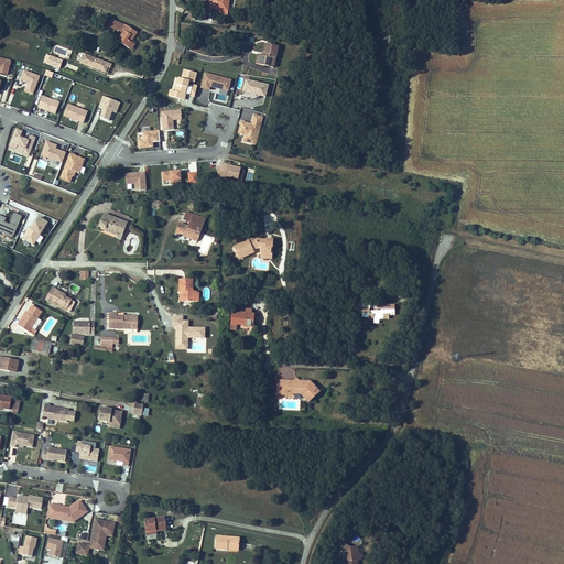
[(228,0),(210,0),(210,9),(219,10),(219,12),(227,13),(228,0)]
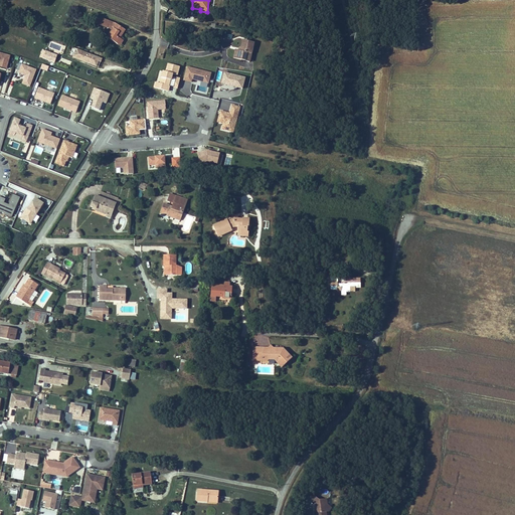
[(98,24),(109,28),(109,26),(113,27),(114,28),(108,37),(118,44),(121,39),(120,38),(118,37),(121,33),(122,34),(125,29),(115,23),(101,17),(98,24)]
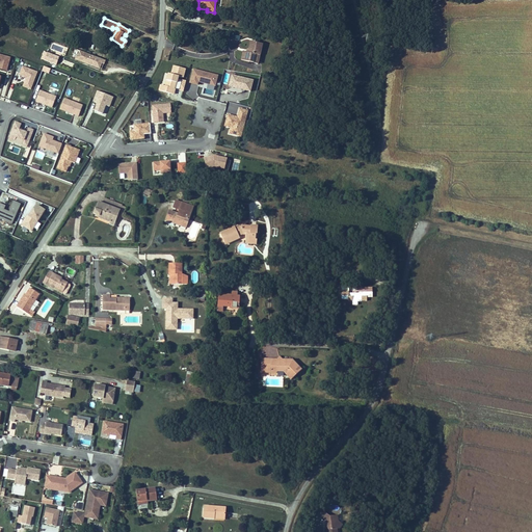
[(263,44),(250,41),(248,52),(243,51),(241,60),(258,63),(263,44)]
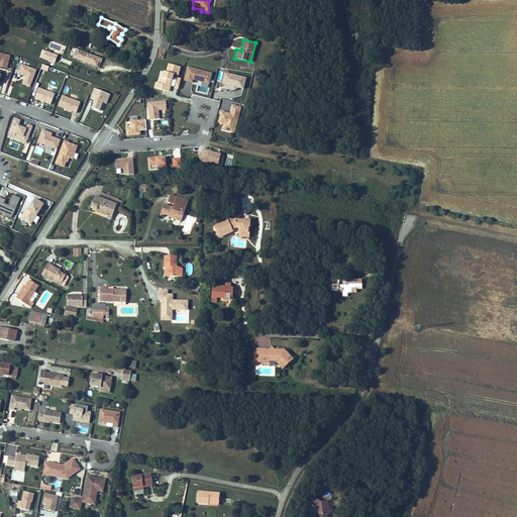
[(102,59),(78,49),(77,54),(75,54),(74,58),(79,60),(80,59),(82,60),(81,61),(97,67),(99,62),(101,63),(102,59)]
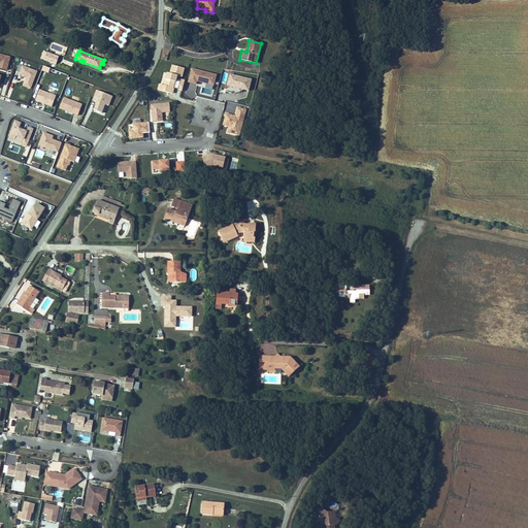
[(42,52),(40,60),(57,64),(59,56),(42,52)]
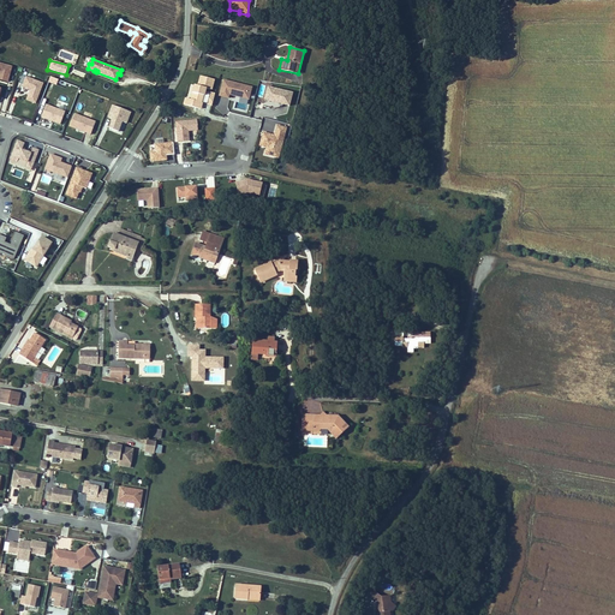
[(0,79),(7,83),(12,66),(0,63),(0,79)]
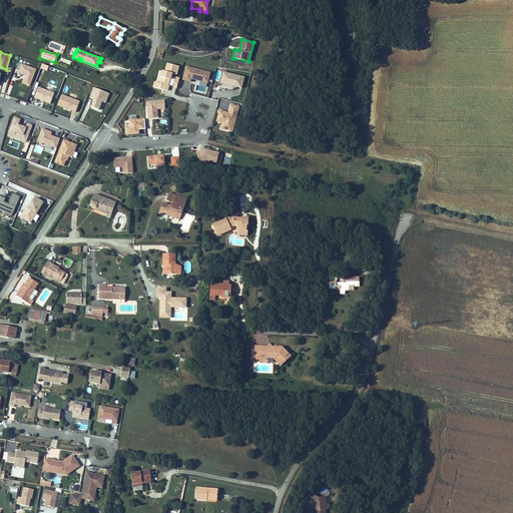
[(29,86),(36,69),(18,63),(16,69),(19,70),(19,72),(25,75),(22,83),(29,86)]
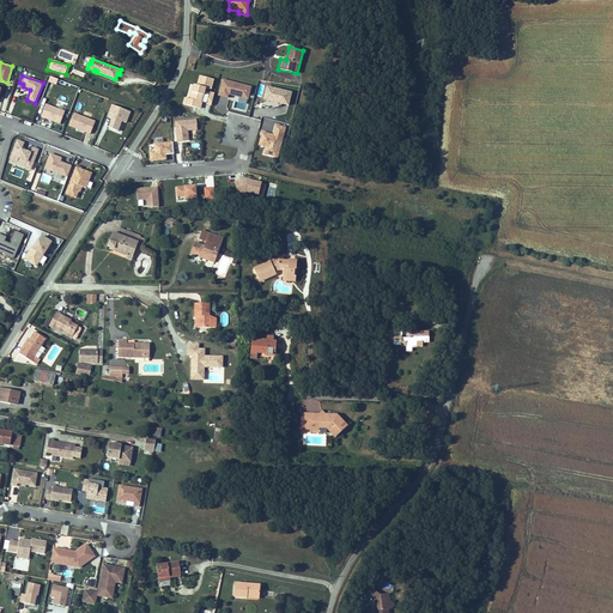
[(213,80),(201,77),(198,86),(195,85),(192,99),(186,98),(184,105),(195,108),(198,101),(202,103),(206,89),(211,90),(213,80)]
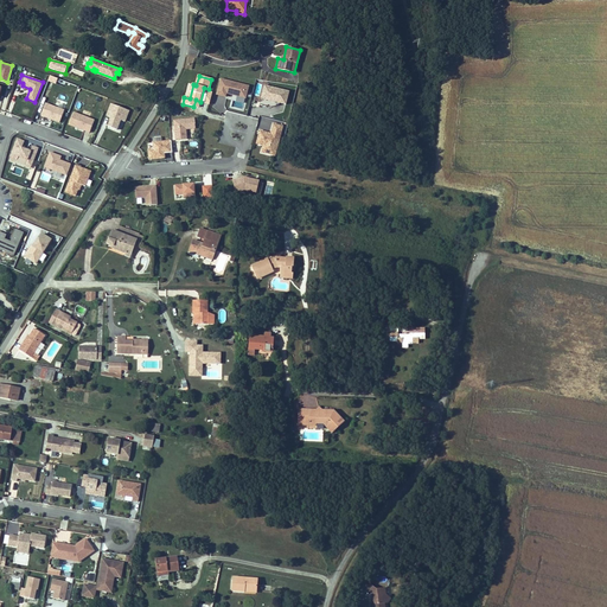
[(249,87),(221,78),(217,94),(227,96),(228,93),(247,97),(249,87)]
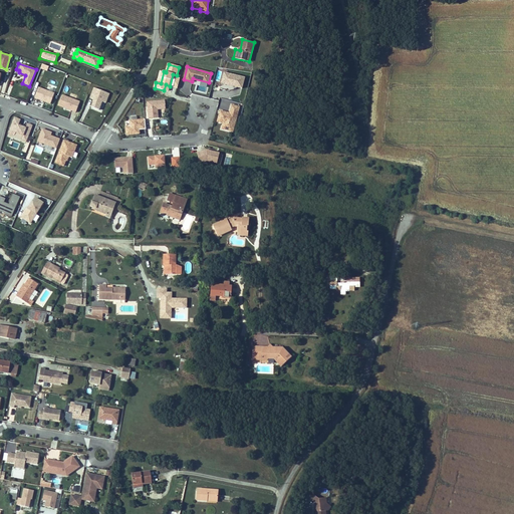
[(241,88),(244,77),(224,71),(221,83),(241,88)]
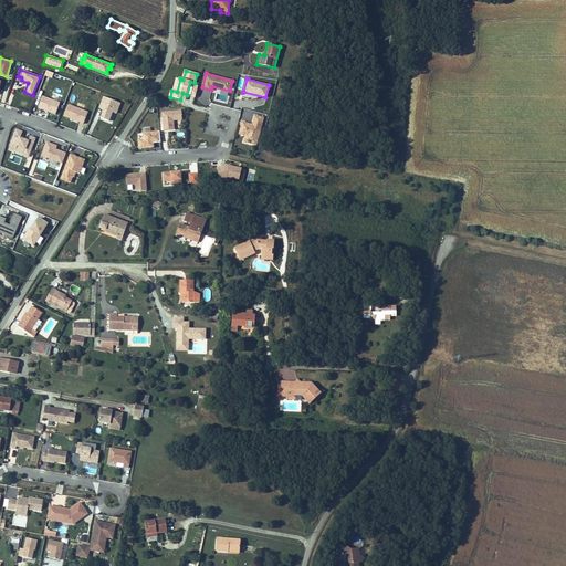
[(38,108),(55,115),(60,104),(42,97),(38,108)]
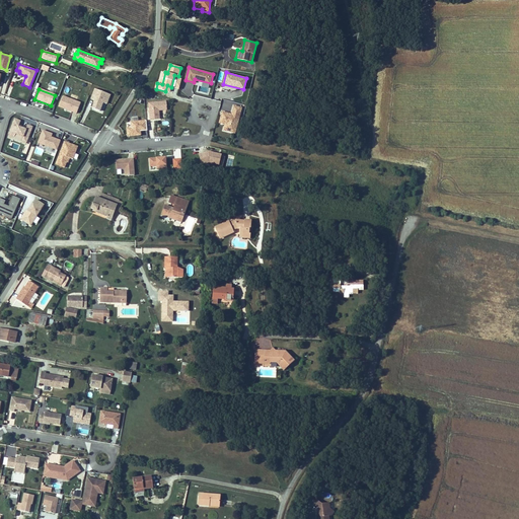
[(90,109),(103,114),(109,93),(93,89),(89,104),(92,104),(90,109)]
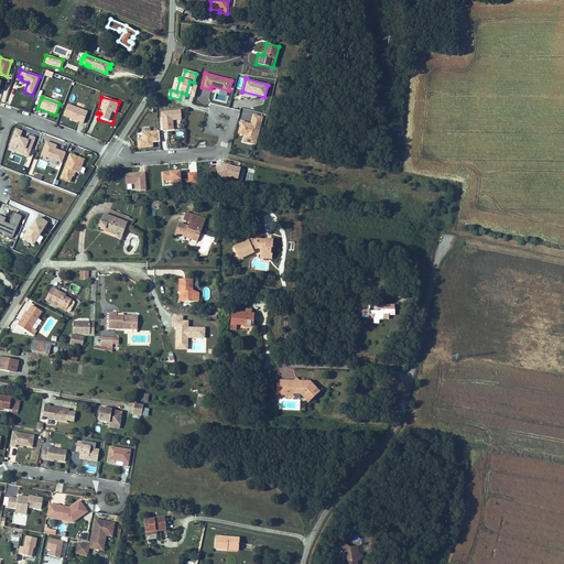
[(68,105),(64,116),(83,123),(87,112),(68,105)]
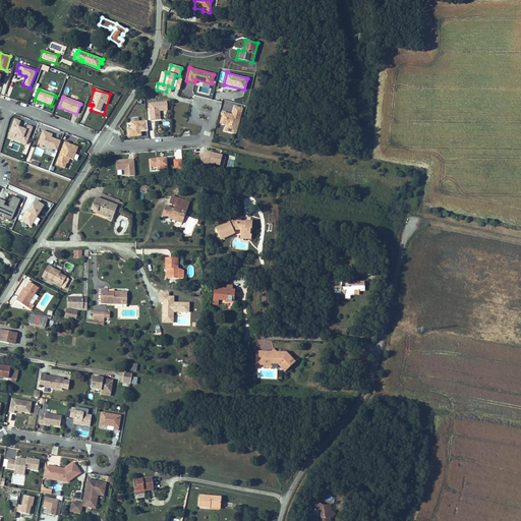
[(221,106),(228,111),(232,105),(225,101),(221,106)]
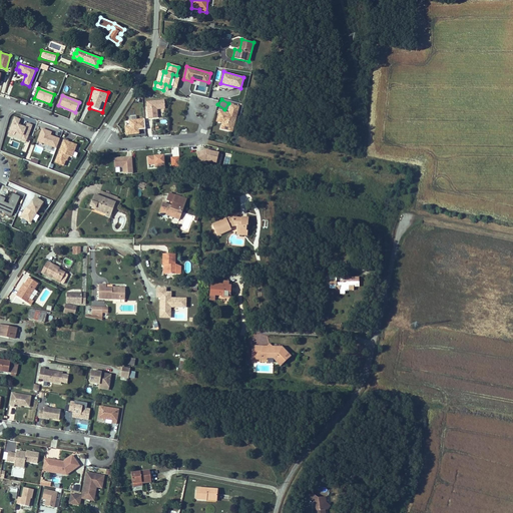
[(165,100),(147,102),(148,117),(159,116),(158,109),(166,108),(165,100)]
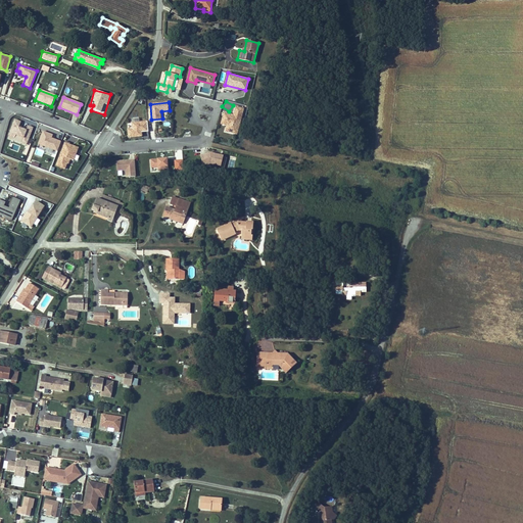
[(243,108),(237,106),(235,114),(224,111),(222,122),(227,123),(225,129),(237,133),(243,108)]
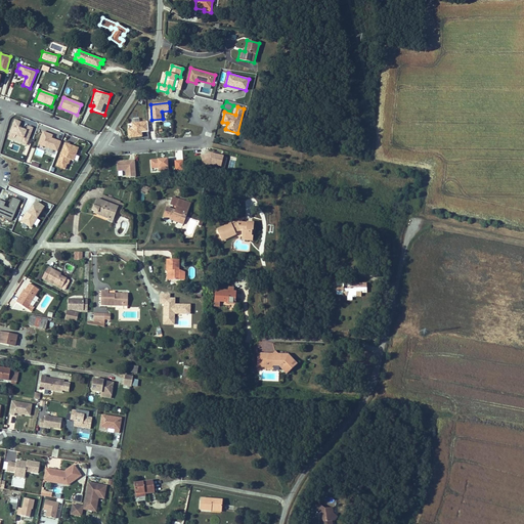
[(28,144),(33,128),(28,126),(26,130),(18,128),(20,121),(13,119),(8,138),(28,144)]
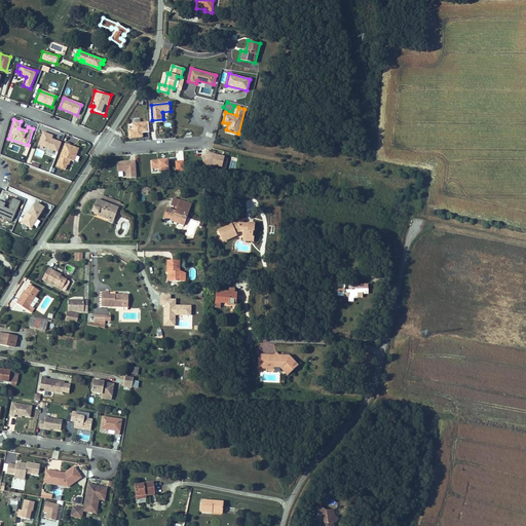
[(149,134),(148,122),(133,124),(134,130),(129,130),(130,139),(145,138),(144,134),(149,134)]
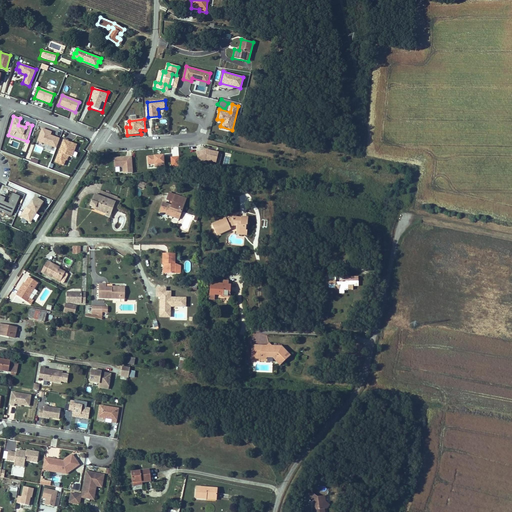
[(56,148),(59,139),(48,134),(49,131),(42,129),(37,141),(45,144),(44,148),(50,150),(52,146),(56,148)]
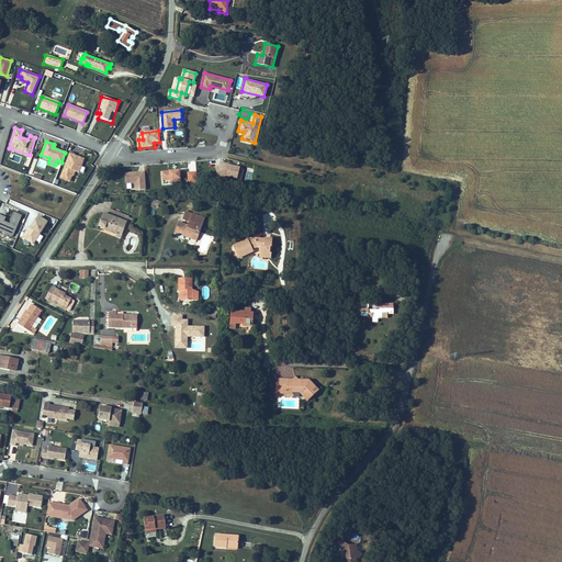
[(69,153),(60,179),(76,184),(78,179),(77,178),(83,157),(69,153)]
